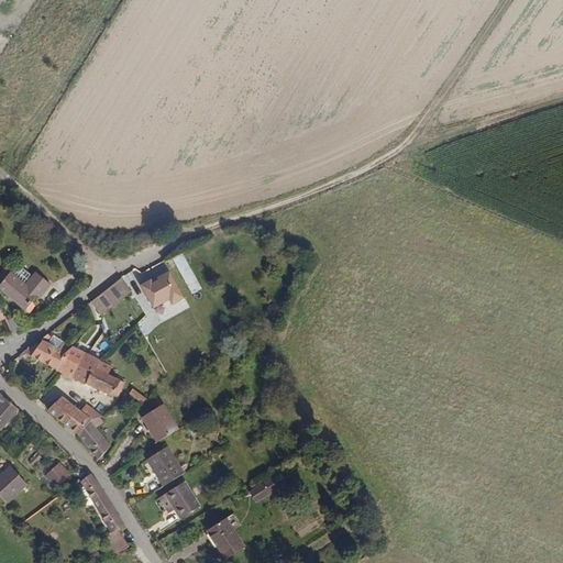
[(185,252),(174,256),(190,295),(201,289),(185,252)]
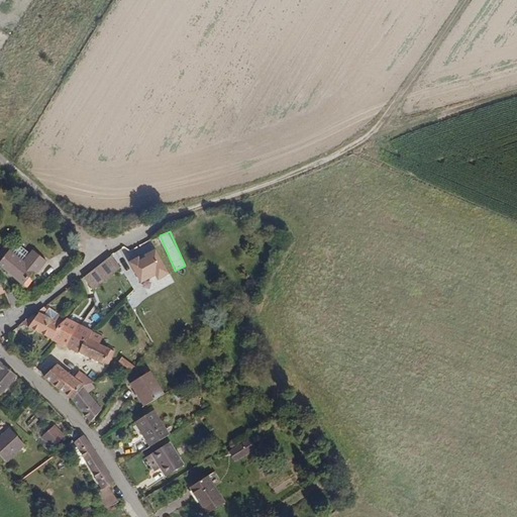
[(138,291),(174,273),(156,236),(126,252),(120,255),(124,264),(135,286),(138,291)]
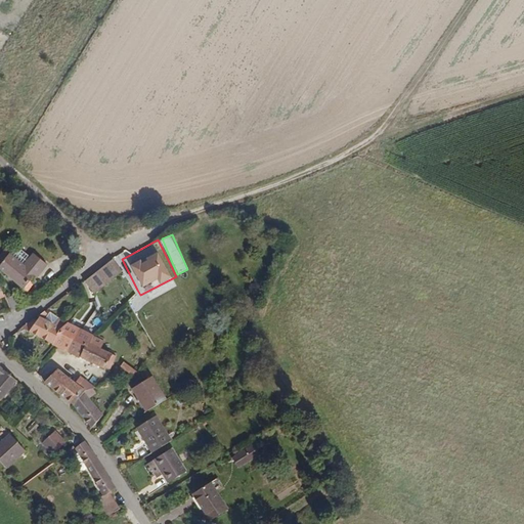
[(2,256),(0,258),(0,261),(31,289),(38,280),(34,277),(39,272),(41,274),(51,261),(38,251),(35,254),(22,244),(17,249),(11,244),(2,255),(2,256)]
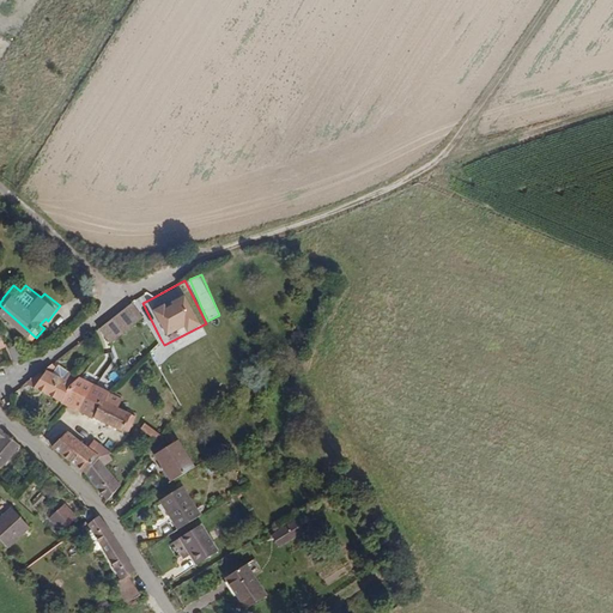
[(145,315),(145,314),(133,298),(99,325),(111,340),(145,315)]
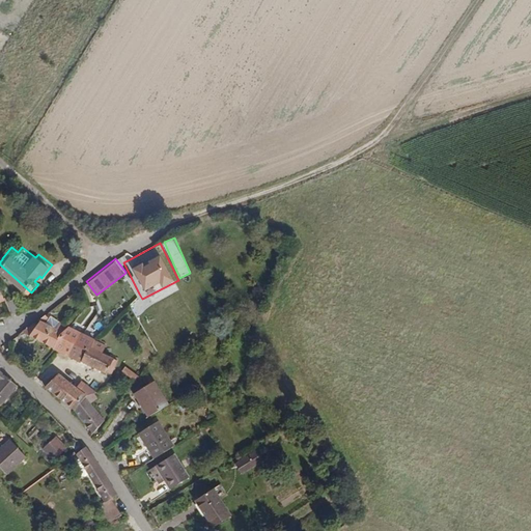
[(19,297),(9,300),(11,306),(14,312),(22,311),(24,310),(19,297)]
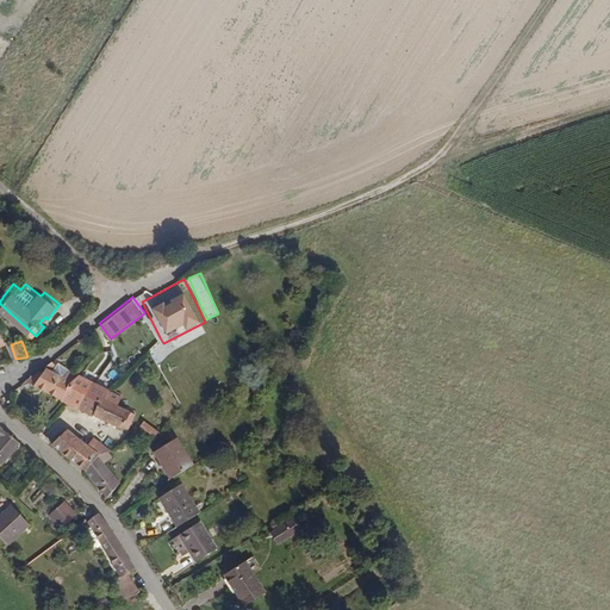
[(104,396),(106,397),(111,388),(69,367),(62,377),(53,369),(57,363),(53,359),(45,365),(47,366),(43,371),(41,368),(26,379),(62,398),(95,414),(104,396)]
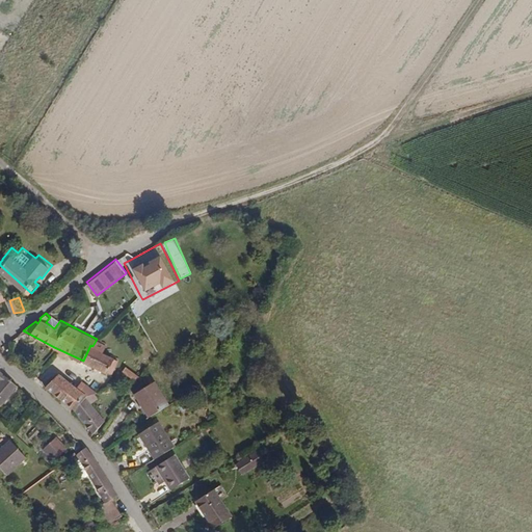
[(60,320),(52,315),(50,317),(46,322),(54,328),(60,320)]
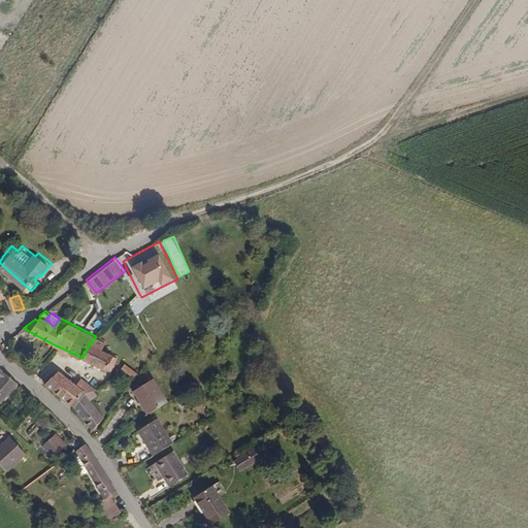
[(103,350),(107,341),(96,336),(92,343),(90,342),(83,358),(108,370),(109,368),(112,370),(119,357),(103,350)]
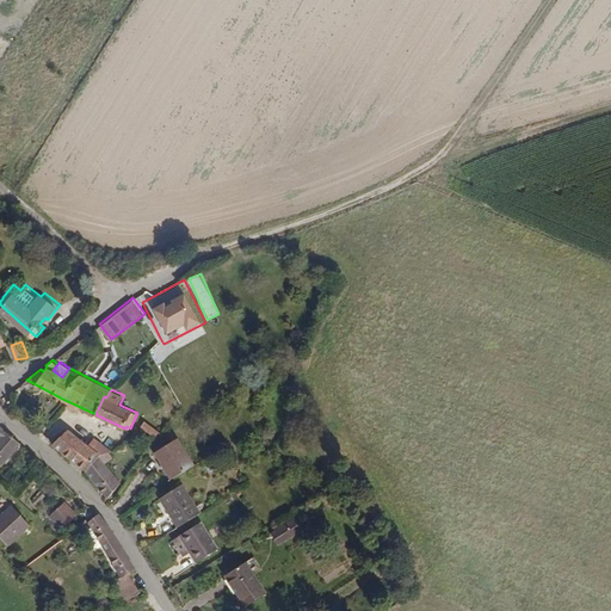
[(158,436),(161,430),(146,419),(142,425),(158,436)]
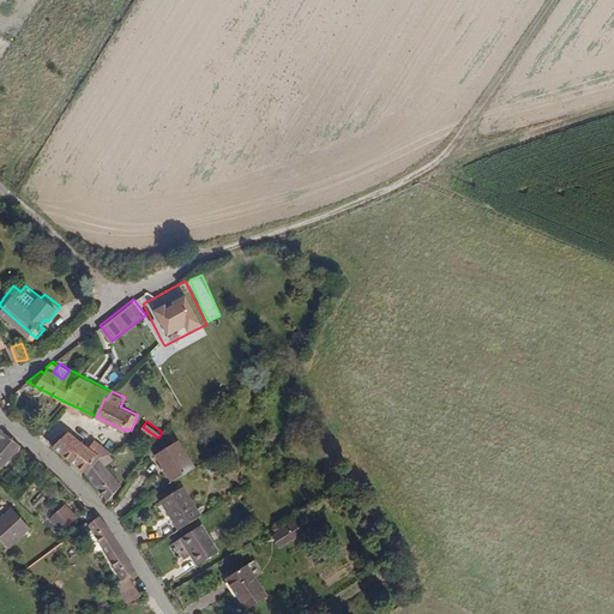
[(0,438),(2,440),(0,443),(0,456),(7,462),(22,444),(0,427),(0,438)]
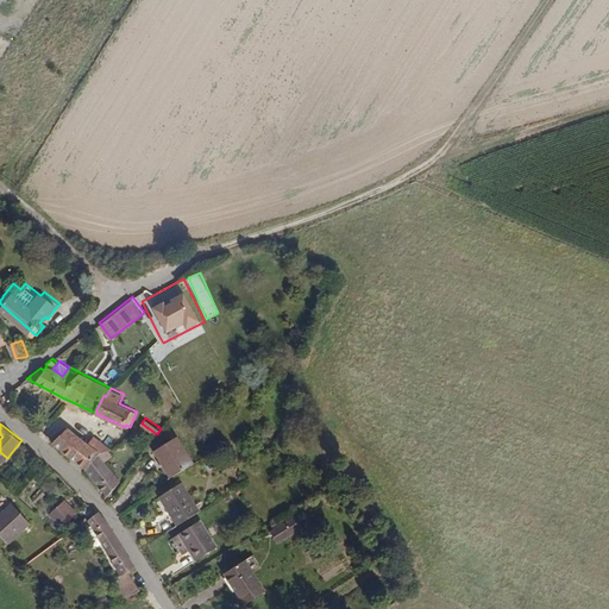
[(51,440),(85,468),(99,451),(88,443),(67,426),(52,439),(51,440)]
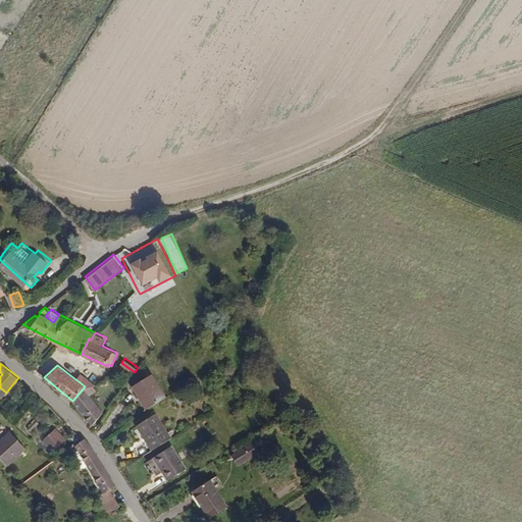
[(162,399),(167,396),(152,371),(132,383),(146,408),(162,399)]
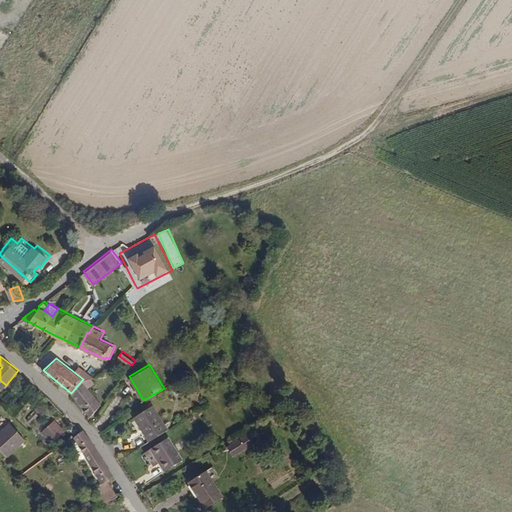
[(90,377),(91,375),(79,366),(74,372),(83,379),(90,377)]
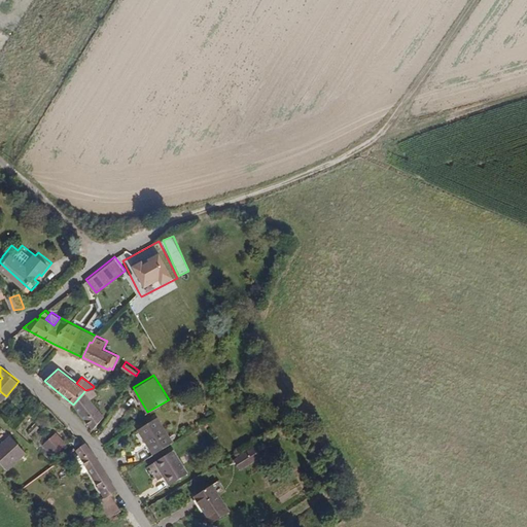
[(97,392),(93,388),(85,390),(73,405),(89,421),(94,427),(99,420),(104,415),(91,398),(97,392)]
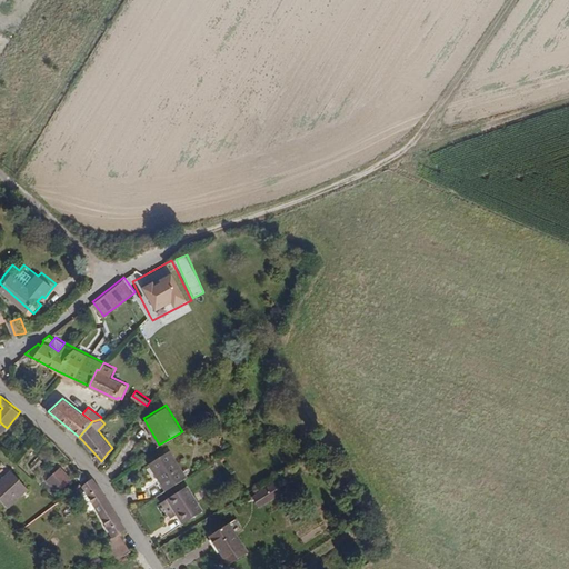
[(175,452),(171,448),(168,450),(150,461),(157,470),(161,477),(168,488),(189,475),(175,452)]
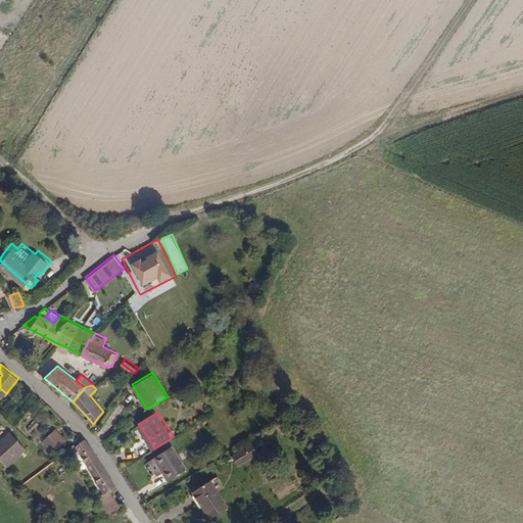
[(0,453),(10,464),(29,446),(13,430),(0,441),(0,453)]
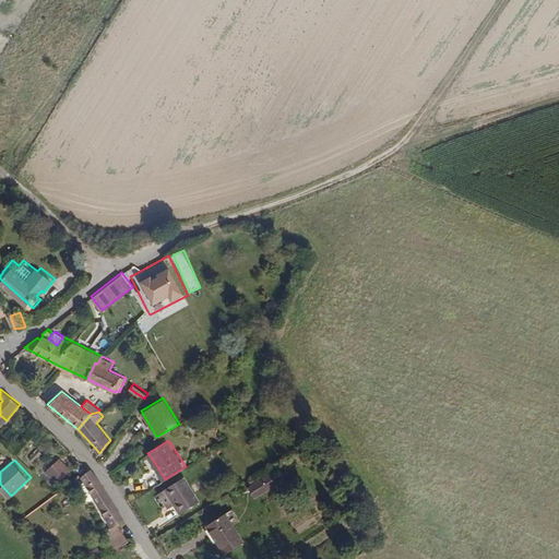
[(60,484),(73,472),(62,460),(49,471),(60,484)]
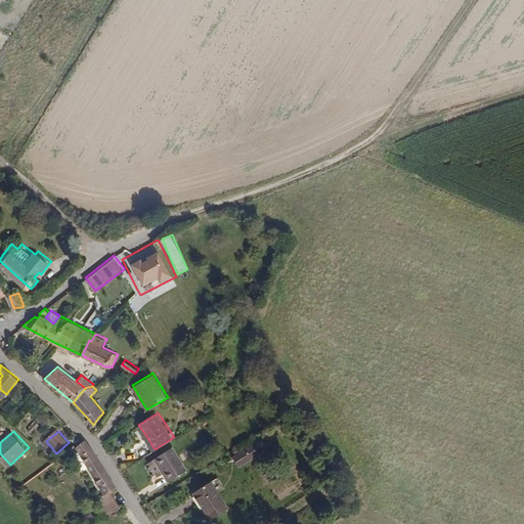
[(261,445),(268,441),(265,434),(257,439),(261,445)]
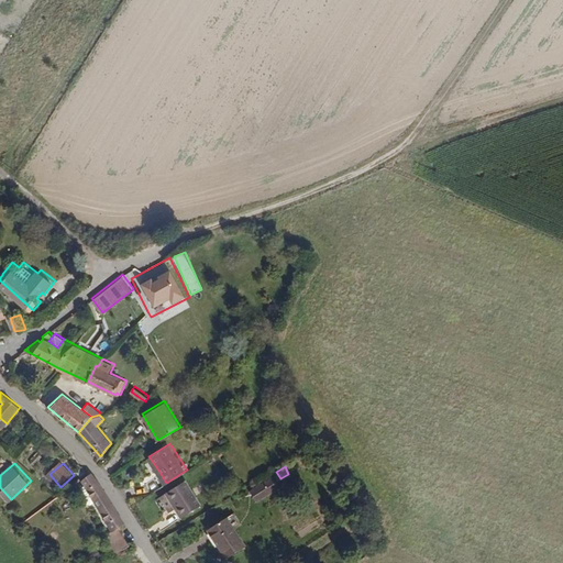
[(283,483),(280,478),(276,472),(267,477),(273,489),(283,483)]
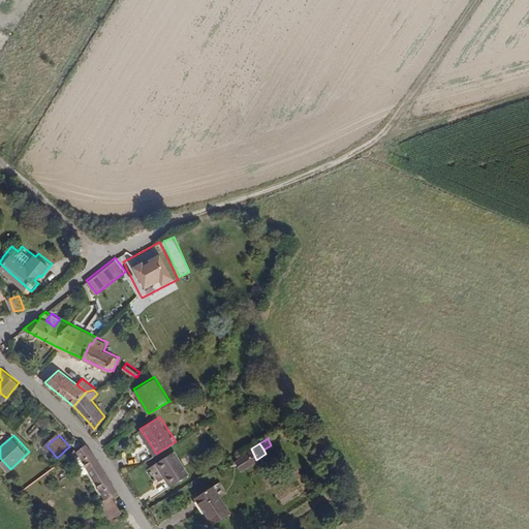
[(113,493),(117,490),(87,445),(76,453),(106,498),(98,504),(109,521),(124,511),(113,493)]
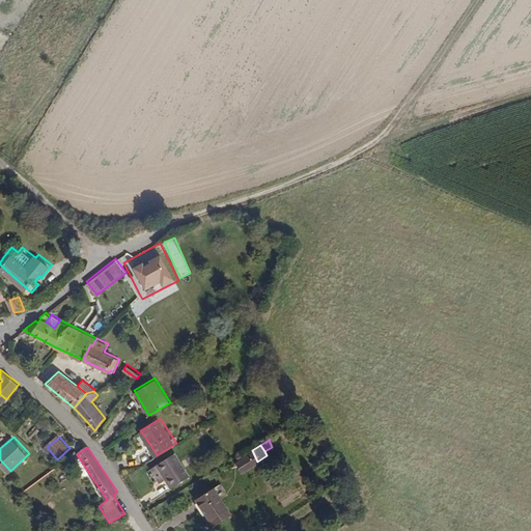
[(245,470),(257,462),(252,450),(239,459),(245,470)]
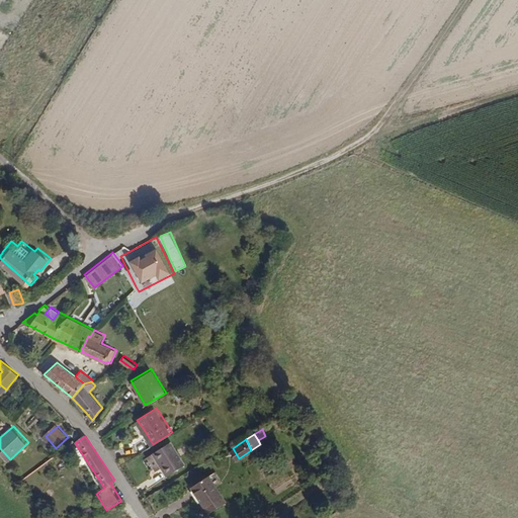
[(168,475),(187,463),(172,440),(154,451),(168,475)]
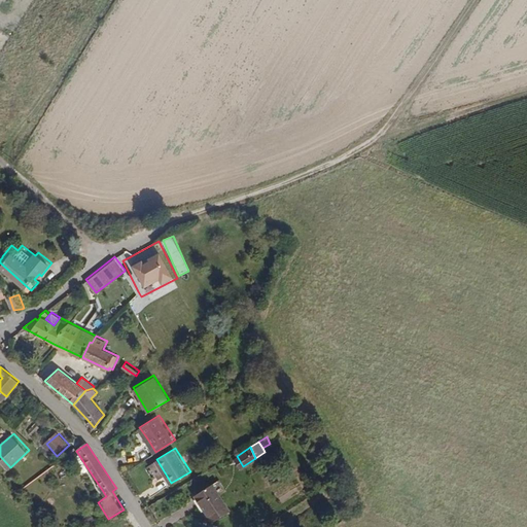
[(210,523),(230,513),(213,484),(194,495),(210,523)]
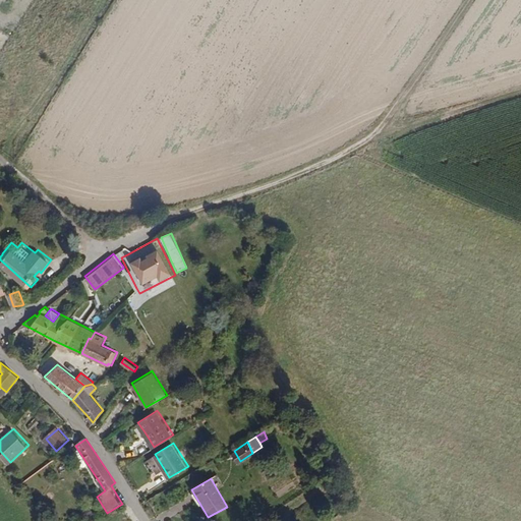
All buildings are outlined.
